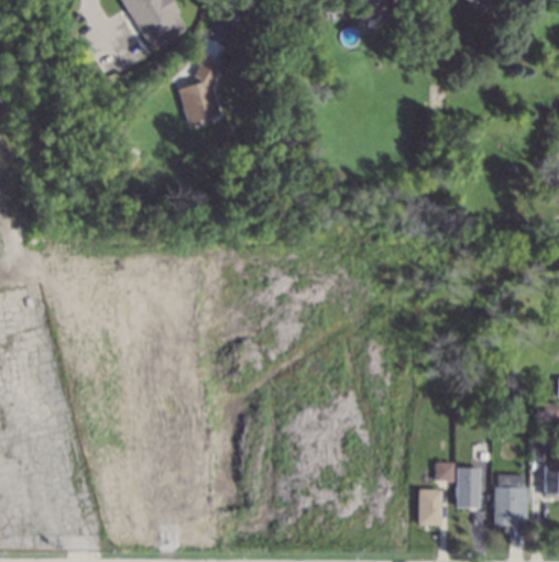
[(343,0),(343,13),(325,13),(325,0),(343,0)]
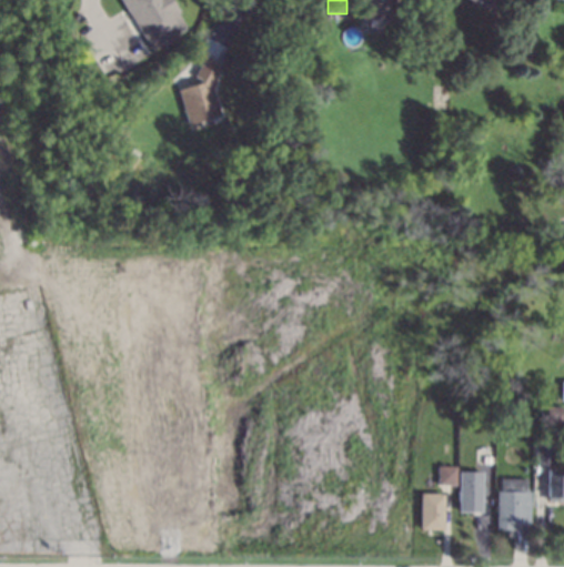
[(396,0),(396,7),(390,7),(390,18),(368,19),(368,7),(364,7),(363,0),(396,0)]
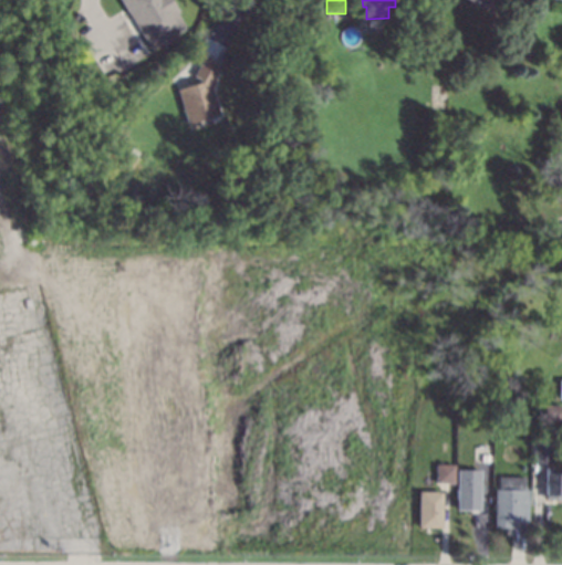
[(501,0),(492,13),(472,0),(501,0)]
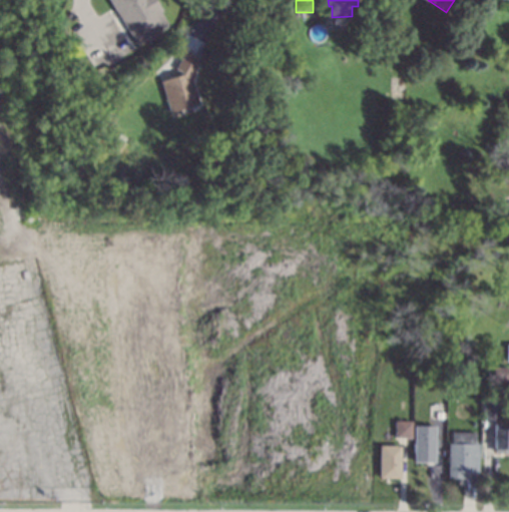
[(159,32),(158,39),(150,38),(151,31),(159,32)]
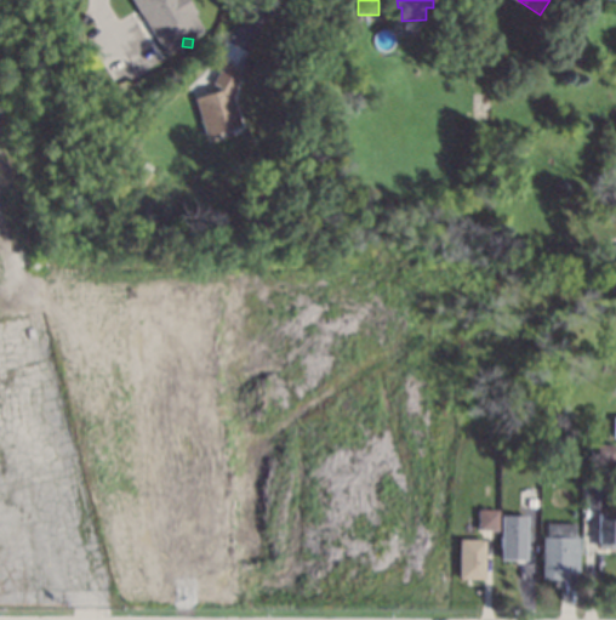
[(244,72),(237,86),(239,87),(234,96),(244,125),(237,128),(239,136),(221,142),(218,134),(205,137),(200,124),(204,123),(197,98),(220,91),(222,87),(215,84),(226,62),(244,72)]
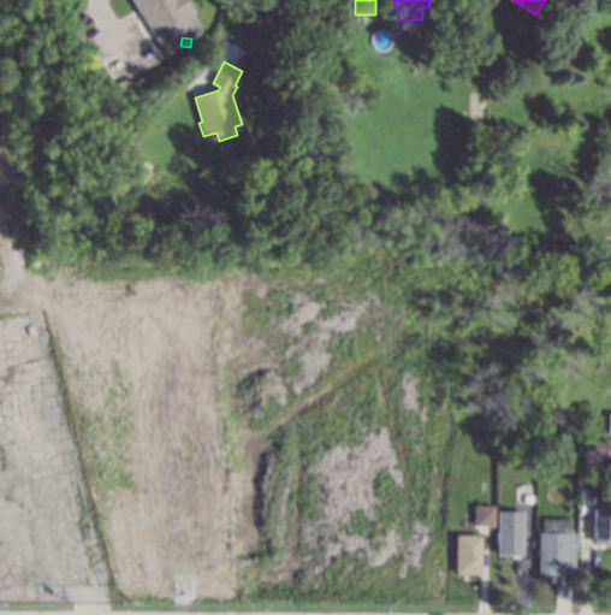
[(490,101),(488,118),(473,118),(474,101),(490,101)]
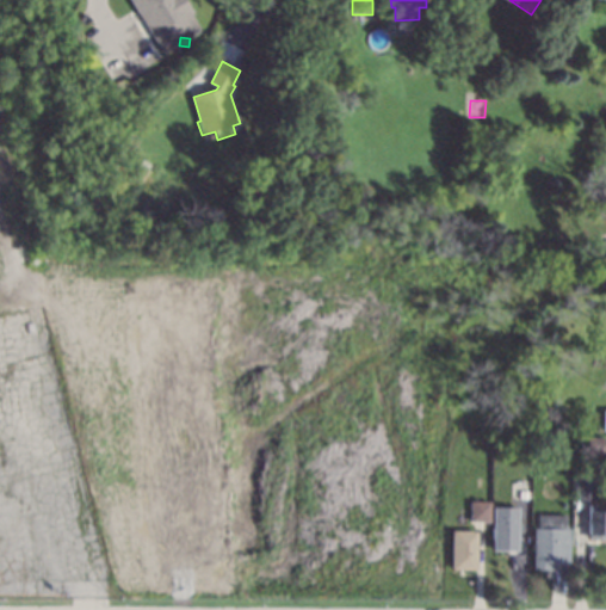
[(308,164),(298,165),(296,154),(305,153),(308,164)]
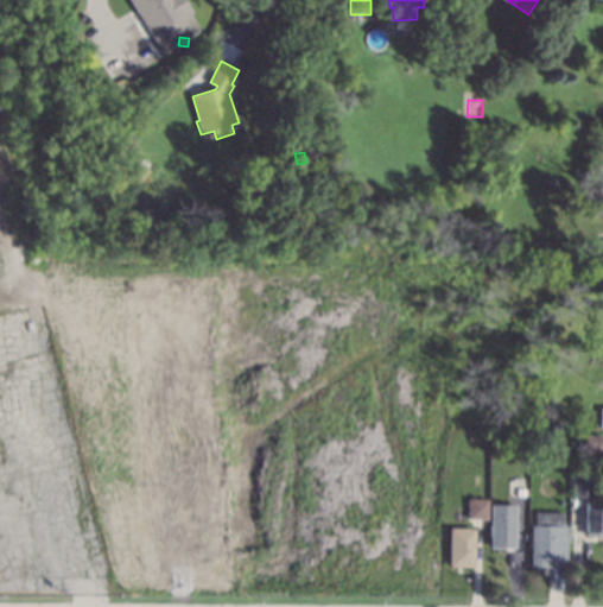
[(602,453),(585,453),(586,434),(602,435),(602,453)]
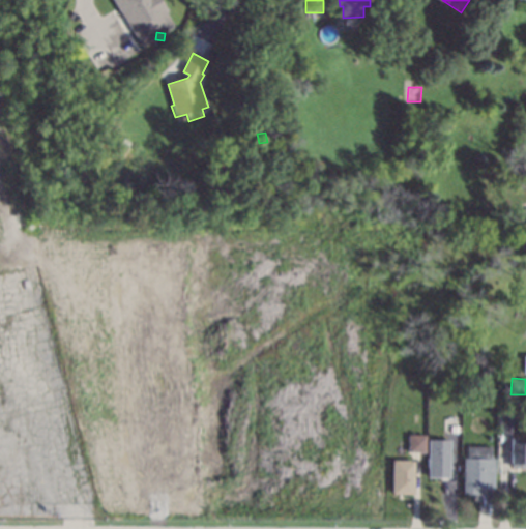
[(520,434),(500,433),(501,414),(521,415),(520,434)]
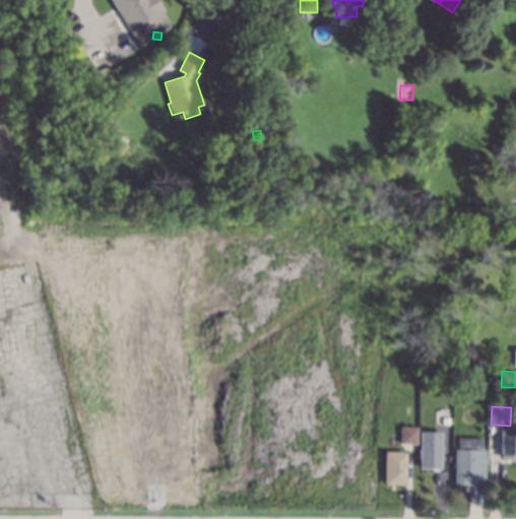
[(418,444),(402,444),(402,427),(418,427),(418,444)]
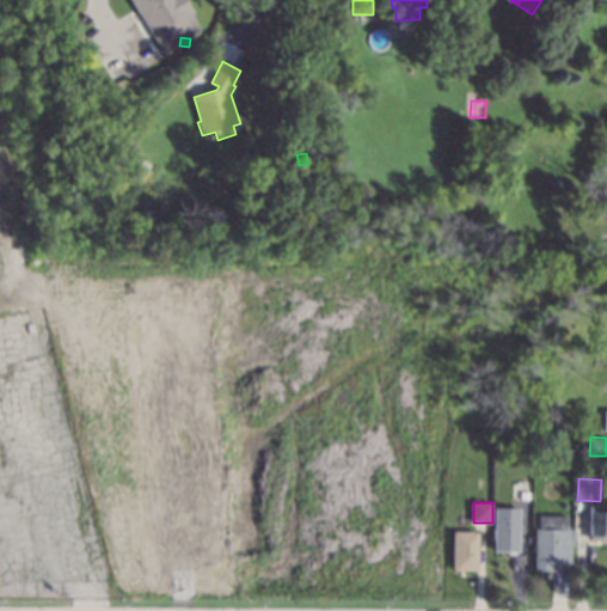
[(606,542),(593,542),(593,506),(606,506),(606,542)]
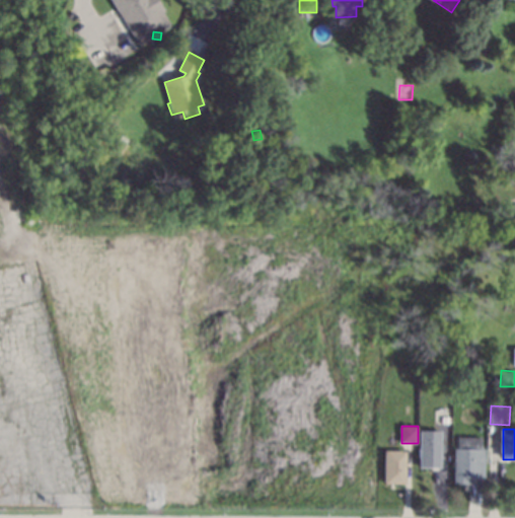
[(442,467),(421,467),(421,431),(442,431),(442,467)]
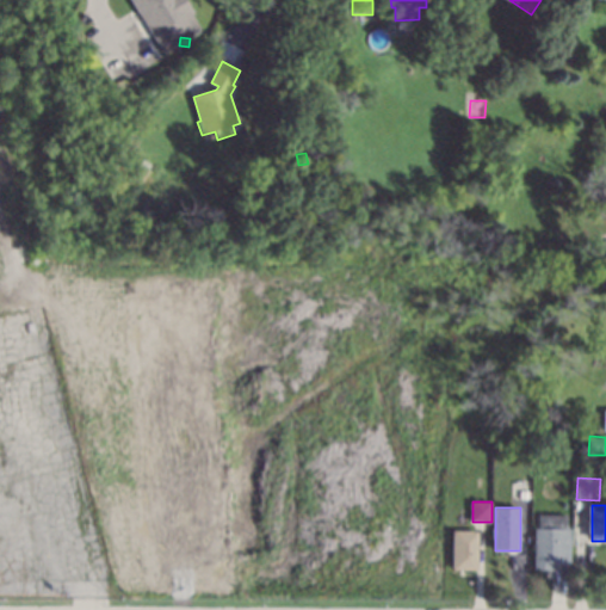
[(570,518),(570,529),(573,529),(572,564),(555,562),(555,571),(536,570),(537,528),(539,528),(540,517),(570,518)]
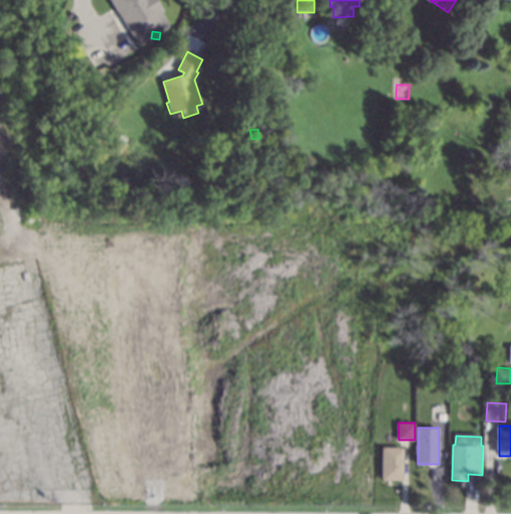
[(402,481),(381,480),(382,447),(403,448),(402,481)]
